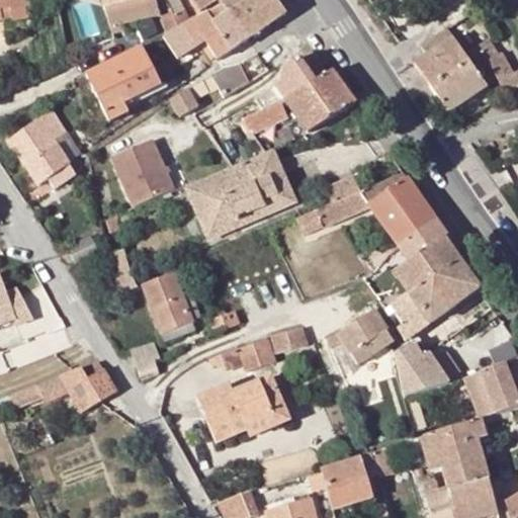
[(30,8),(28,0),(0,0),(0,18),(1,18),(0,15),(0,6),(9,5),(10,11),(30,8)]
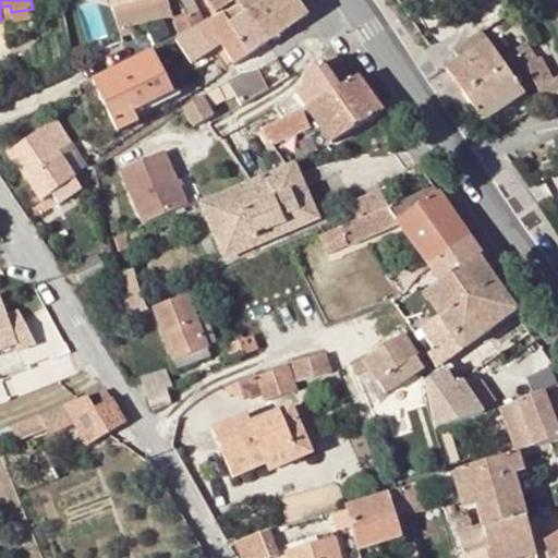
[(164,0),(88,0),(94,14),(112,9),(118,28),(131,26),(168,15),(164,0)]
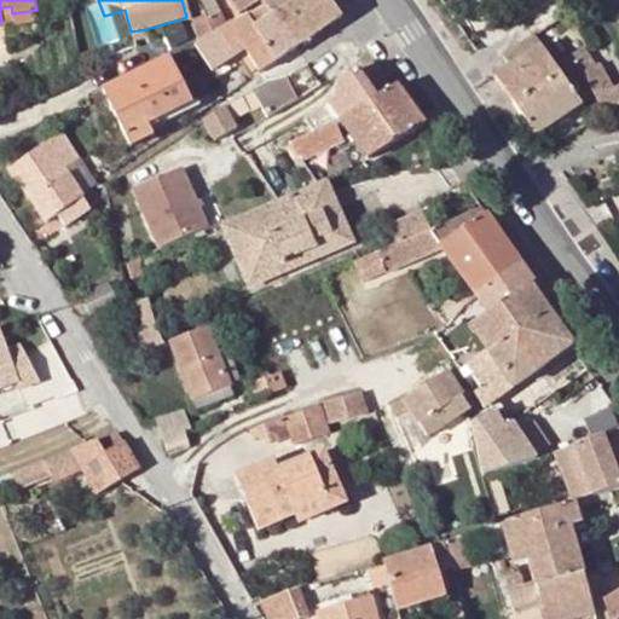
[(230,0),(239,13),(260,1),(265,7),(272,19),(275,18),(298,3),(300,0),(230,0)]
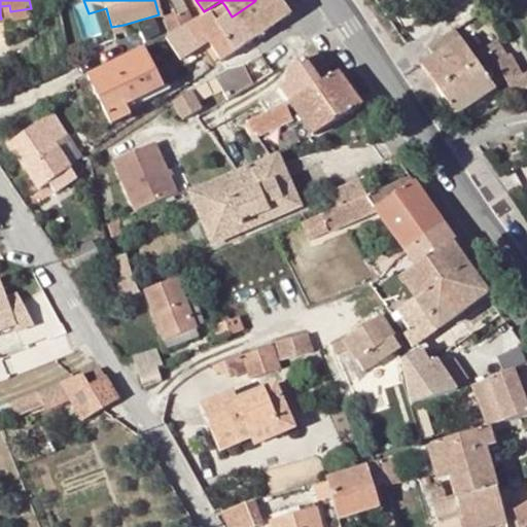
[(279,0),(255,0),(253,2),(271,27),(289,14),(279,0)]
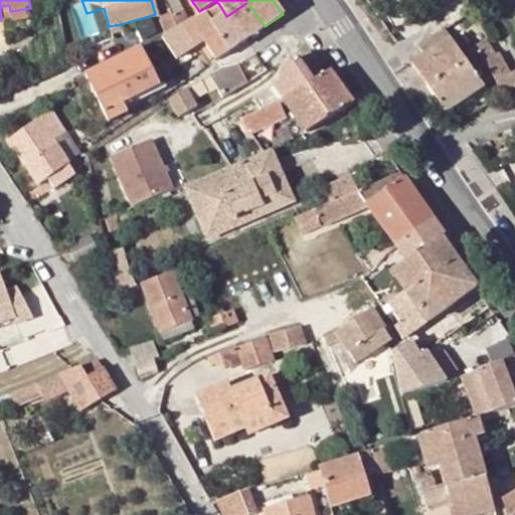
[(265,26),(247,2),(228,15),(244,39),(265,26)]
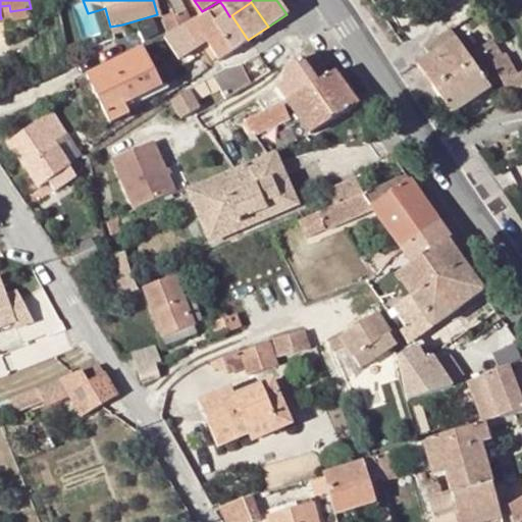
[(248,40),(231,15),(229,16),(223,6),(192,21),(188,37),(197,52),(208,45),(218,60),(248,40)]
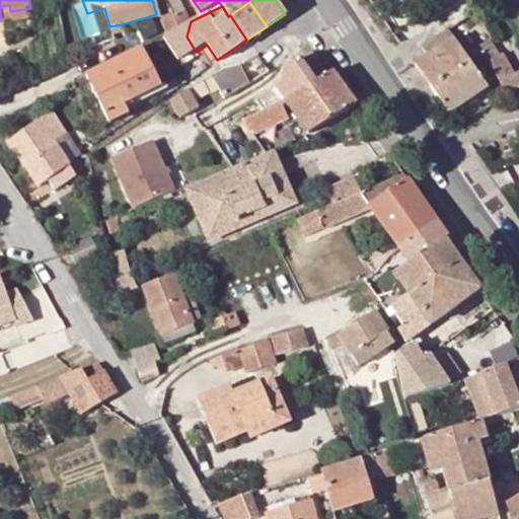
[(30,8),(10,11),(11,20),(32,17),(30,8)]
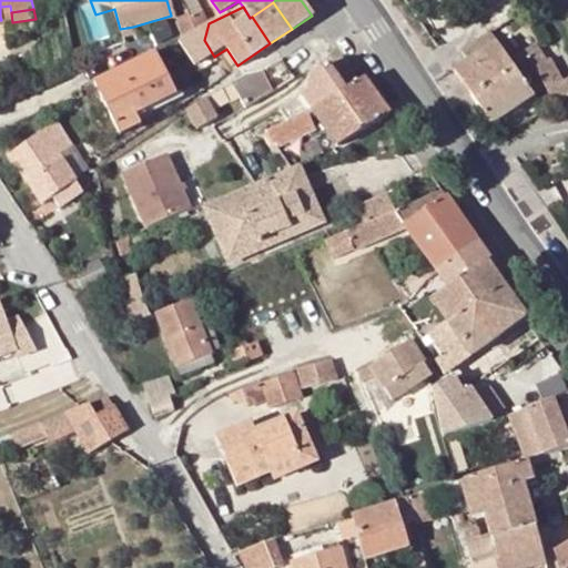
[(200,17),(191,21),(194,31),(198,29),(203,27),(200,17)]
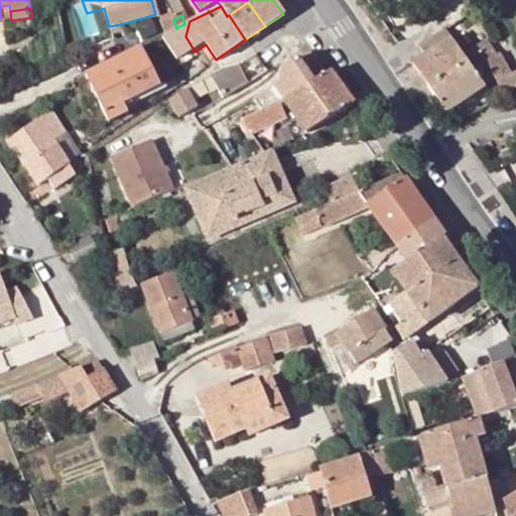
[(173,19),(172,16),(161,20),(166,33),(176,28),(173,19)]
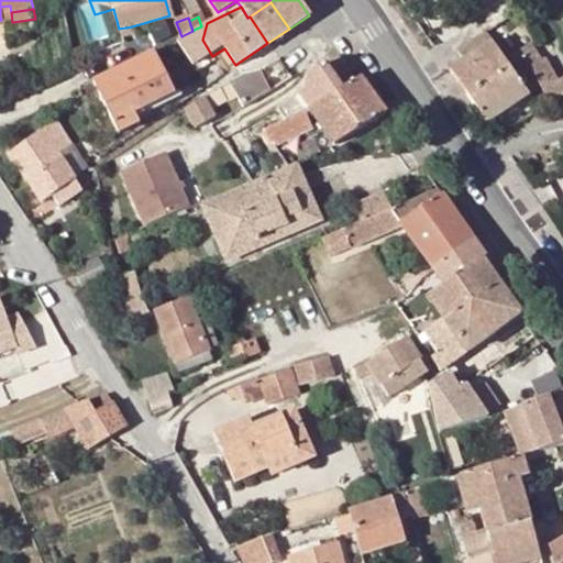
[(134,33),(132,26),(119,29),(121,36),(134,33)]
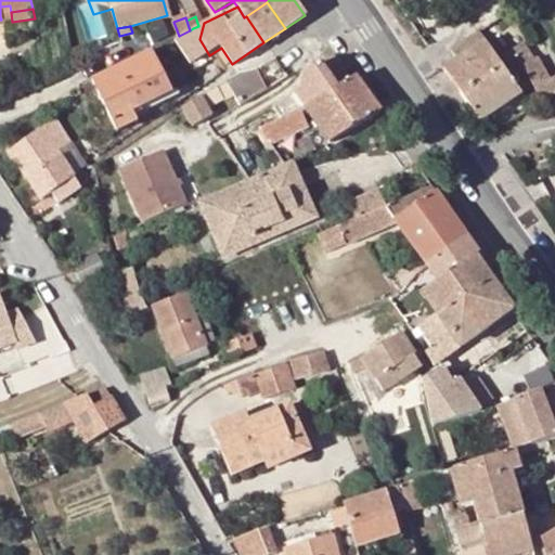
[(213,61),(209,55),(199,39),(193,28),(190,30),(179,36),(173,39),(193,73),(213,61)]
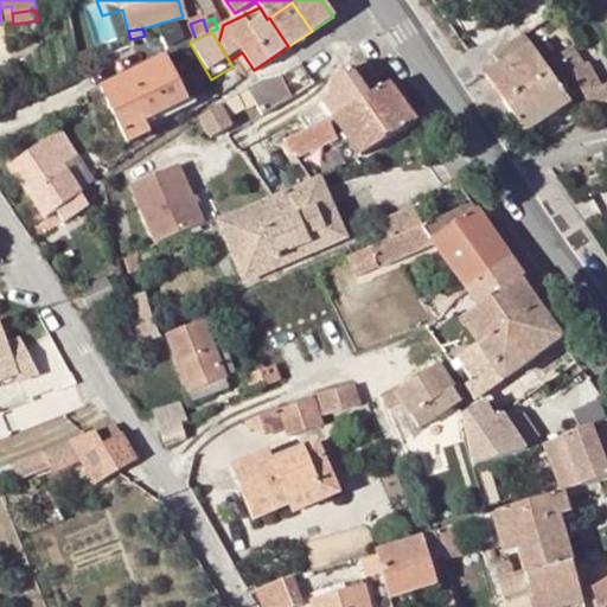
[(485,77),(504,104),(550,75),(544,65),(523,33),(492,53),(500,66),(485,77)]
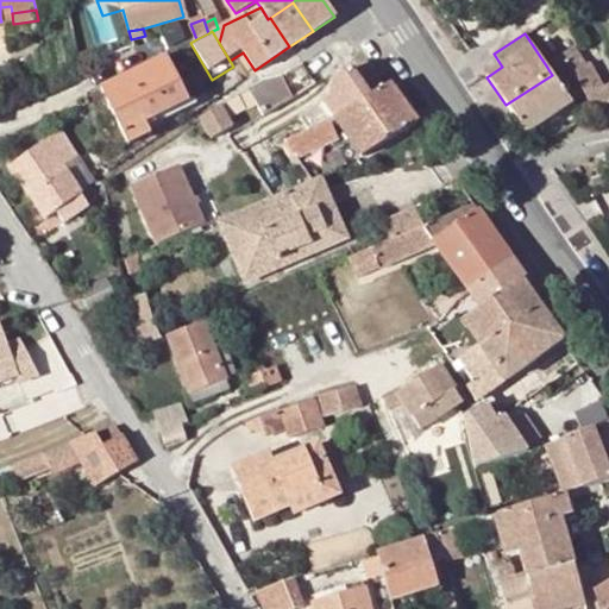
[(571,50),(546,66),(552,75),(567,64),(572,74),(583,67),(571,50)]
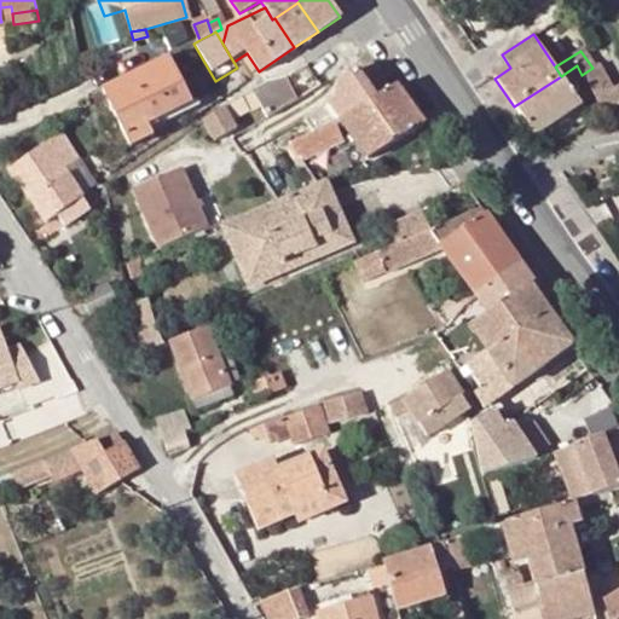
[(189,104),(168,57),(102,88),(125,136),(146,125),(189,104)]
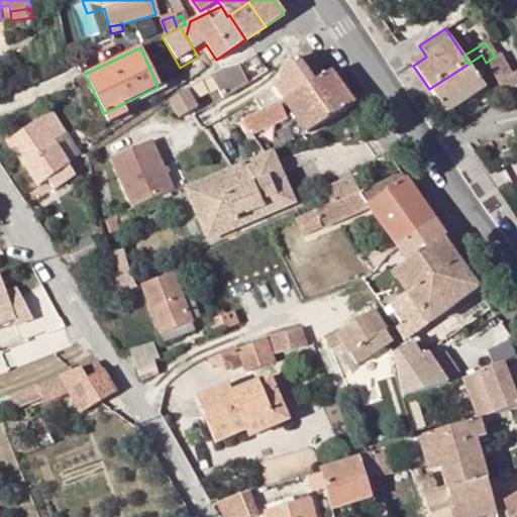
[(310,52),(298,59),(315,82),(326,75),(310,52)]
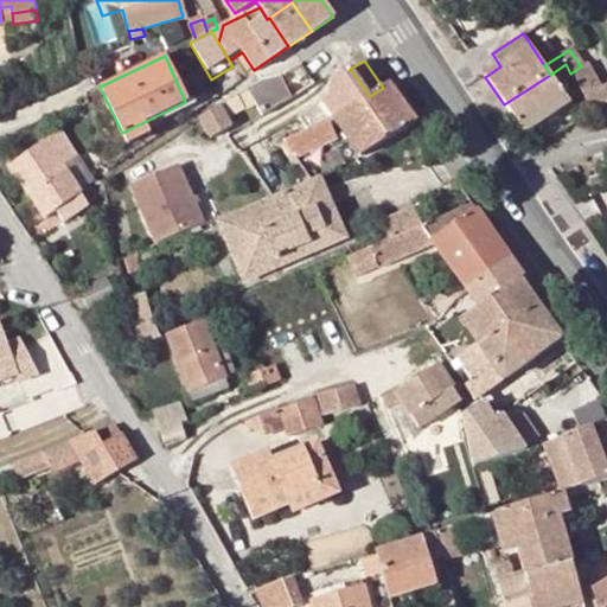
[(282,72),(279,77),(292,96),(306,87),(311,84),(298,63),(282,72)]
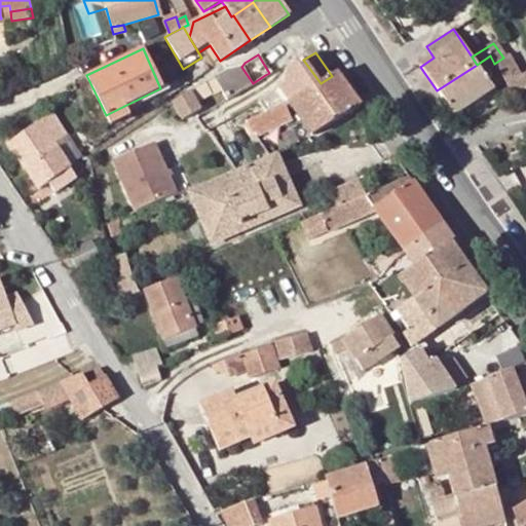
[(503,58),(494,64),(506,84),(521,74),(508,54),(503,58)]
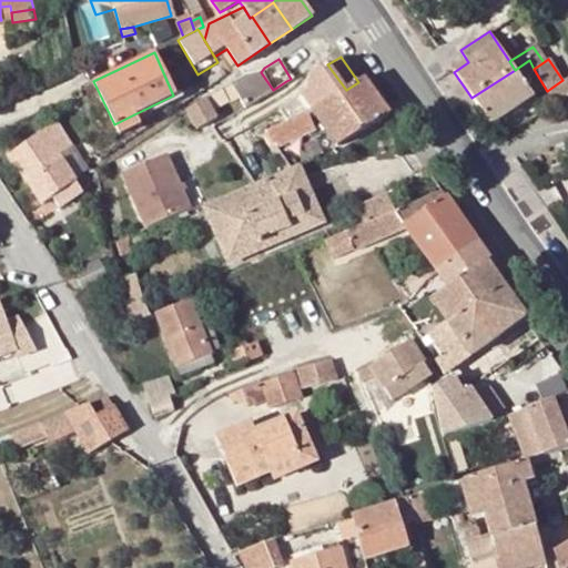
[(515,70),(472,98),(490,125),(533,97),(543,111),(555,104),(547,91),(534,69),(529,60),(515,70)]
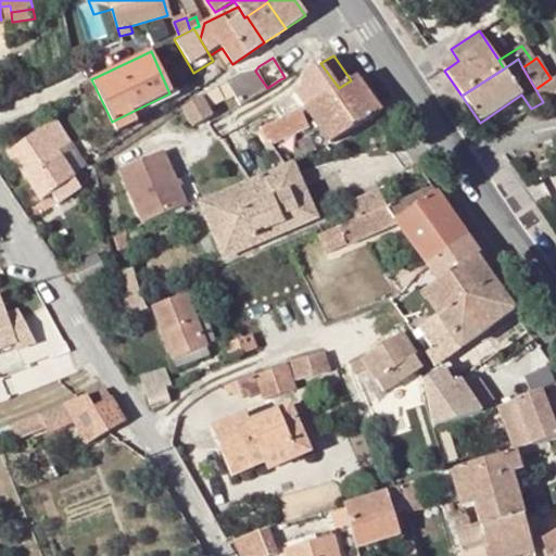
[(306,108),(339,88),(320,63),(307,72),(301,87),(274,106),(281,118),(300,111),(306,108)]
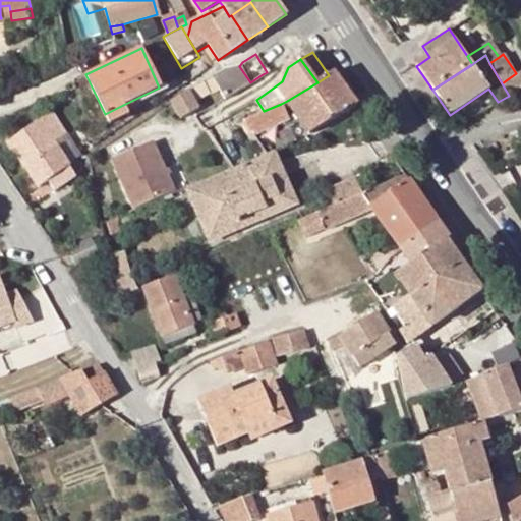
[(227,67),(212,76),(218,88),(225,99),(250,82),(239,66),(227,67)]
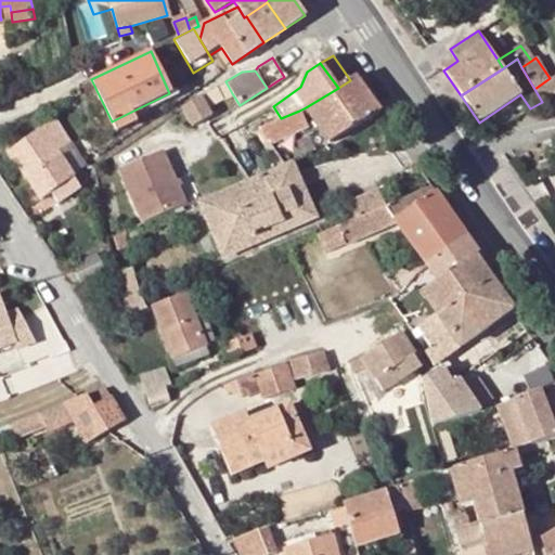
[(328,142),(377,113),(353,78),(350,80),(338,88),(306,107),(328,142)]
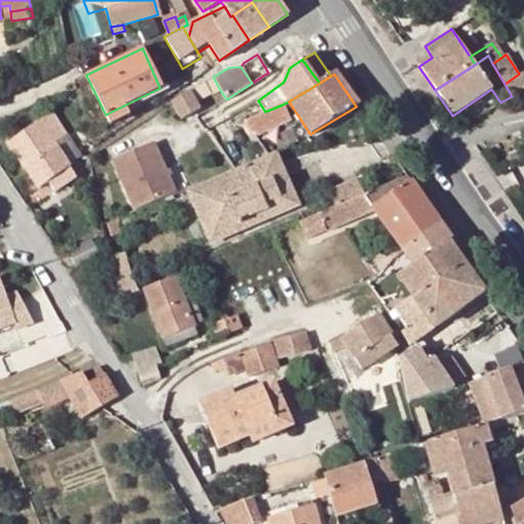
[(211,93),(219,88),(213,77),(180,95),(190,114),(200,108),(197,101),(211,93)]
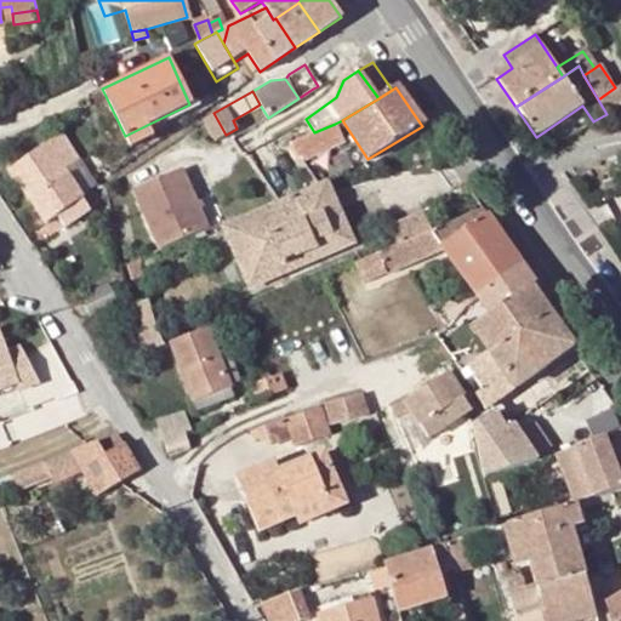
[(212,142),(226,135),(214,113),(201,120),(212,142)]
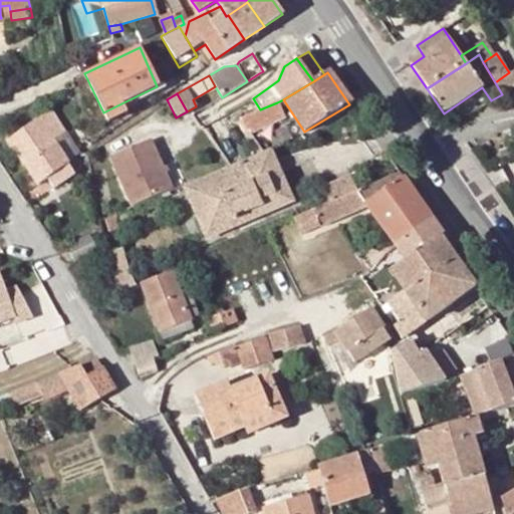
[(285,117),(277,102),(260,109),(241,118),(250,132),(285,117)]
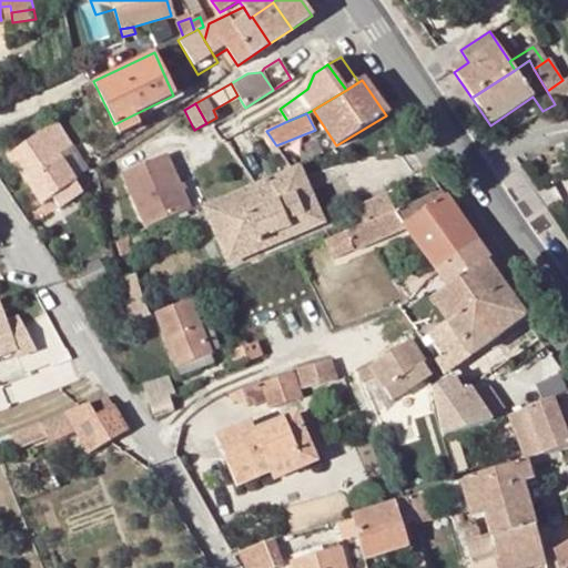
[(140,124),(134,114),(114,124),(120,135),(140,124)]
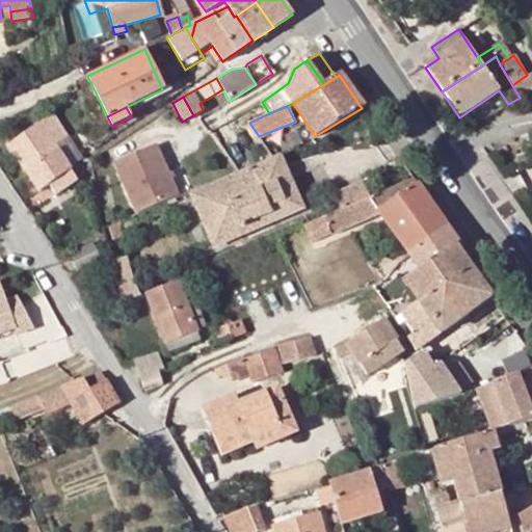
[(53,115),(9,143),(40,191),(48,186),(54,194),(77,179),(70,167),(57,148),(69,139),(53,115)]
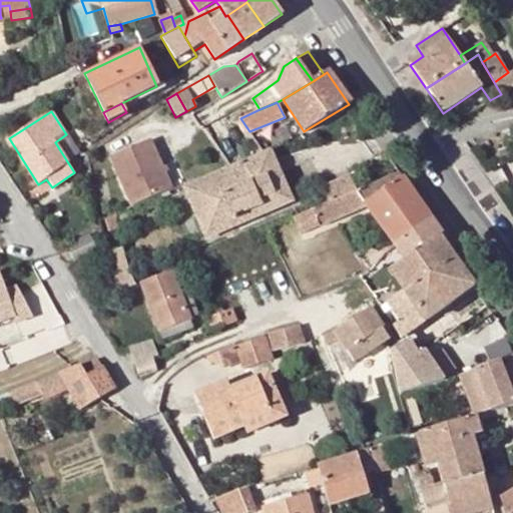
[(78,153),(66,134),(55,142),(67,161),(78,153)]
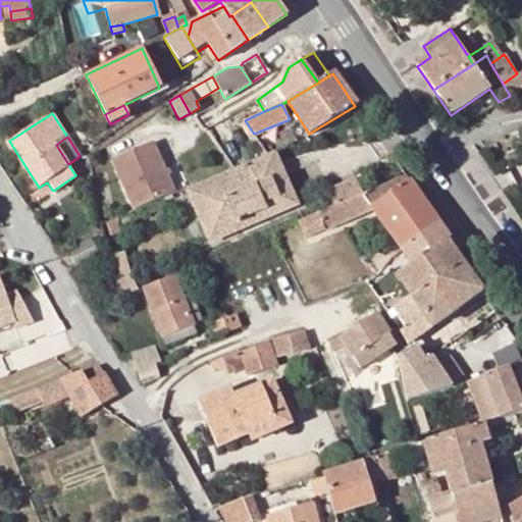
[(187,189),(189,188),(179,165),(165,171),(154,144),(113,160),(135,210),(187,189)]
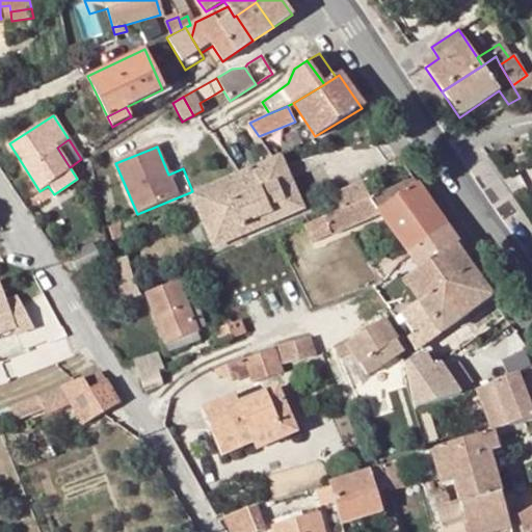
[(281,155),(273,158),(192,191),(190,192),(214,246),(303,208),(281,155)]
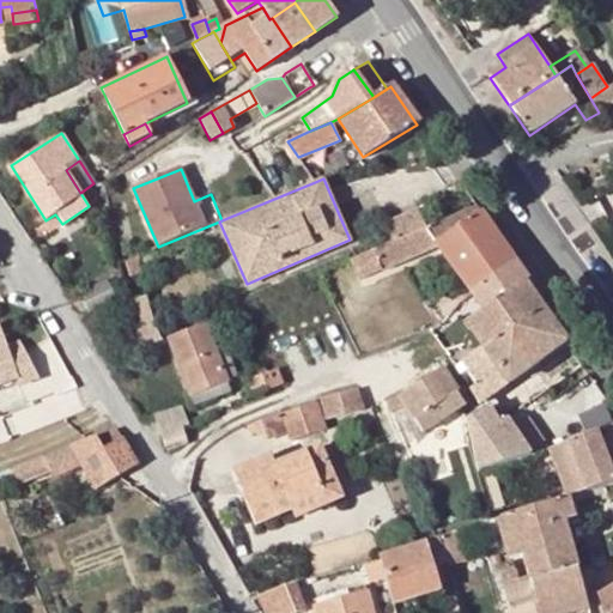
[(383,243),(350,258),(357,279),(437,247),(469,295),(513,260),(487,223),(479,213),(468,219),(461,211),(423,228),(414,206),(381,220),(389,241),(383,243)]
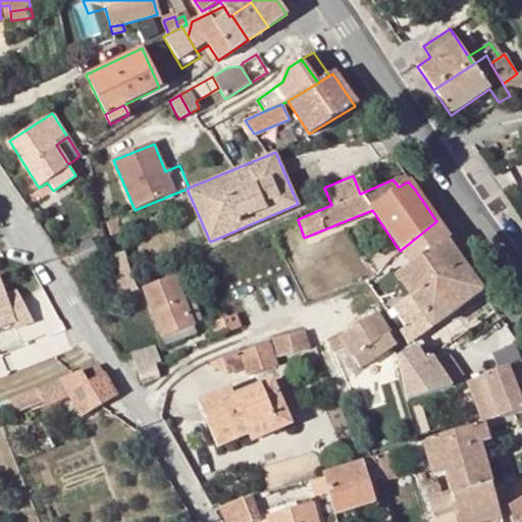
[(449,239),(436,221),(417,237),(400,251),(409,265),(445,241),(449,239)]
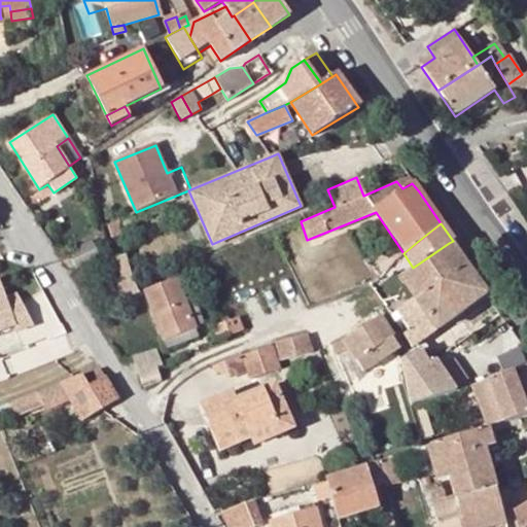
[(72,252),(78,265),(98,255),(92,243),(72,252)]
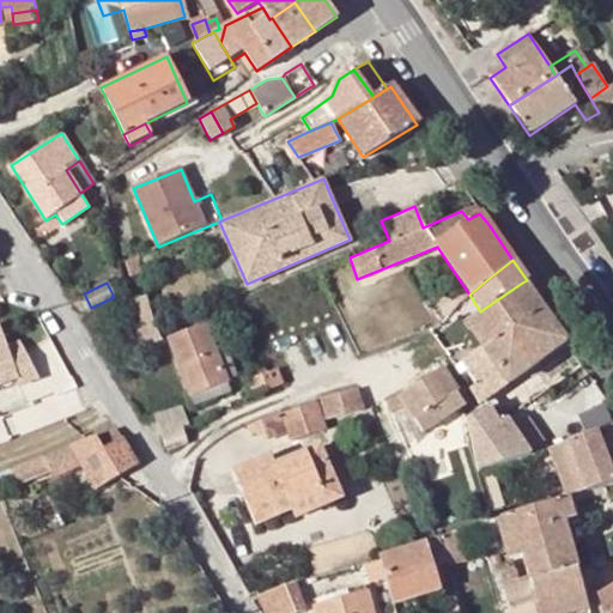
[(463,323),(480,350),(519,326),(541,310),(522,283),(480,311),(463,323)]
